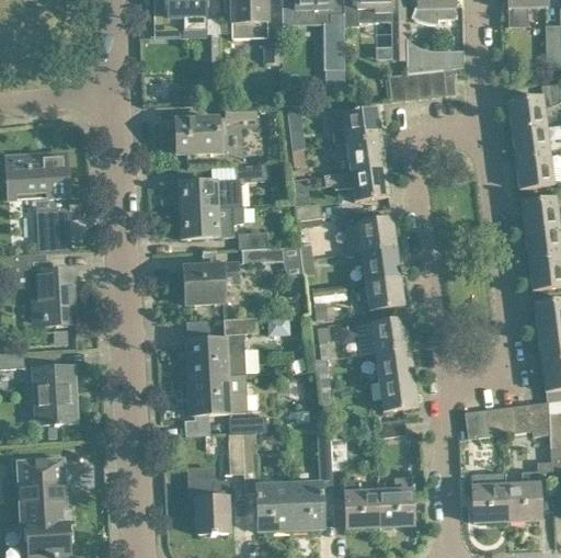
[(205,19),(204,0),(152,0),(153,22),(155,22),(155,21),(168,21),(168,16),(182,16),(183,35),(203,35),(204,83),(218,83),(217,34),(217,19),(205,19)]
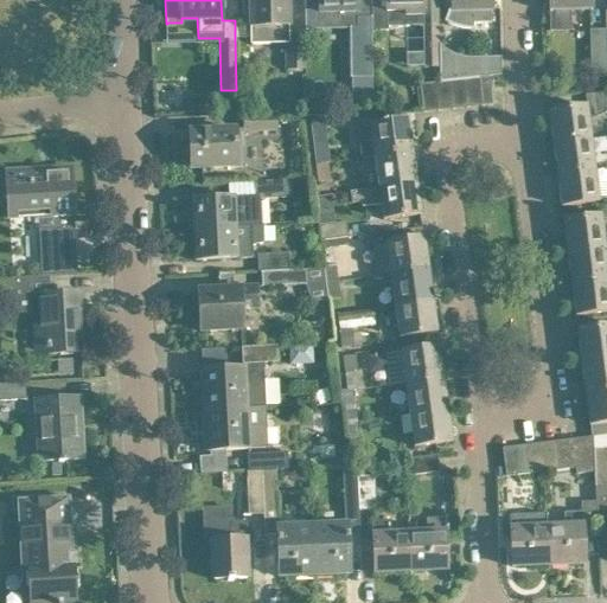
[(288,37),(287,0),(249,0),(250,40),(287,40),(287,65),(305,65),(304,37),(288,37)]
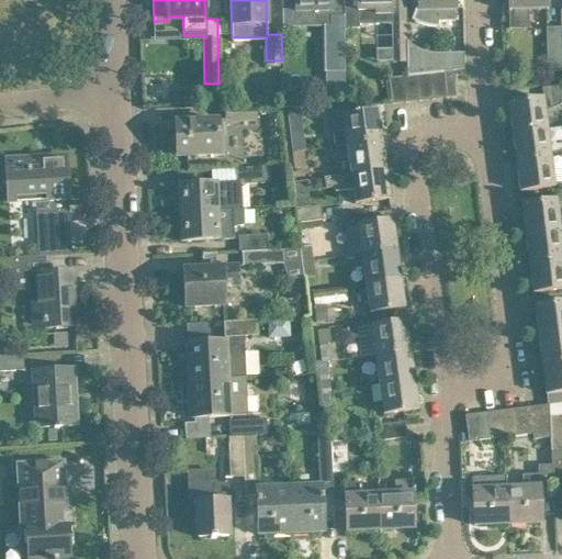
[(294,0),(295,23),(328,23),(329,68),(345,68),(343,0),(294,0)]
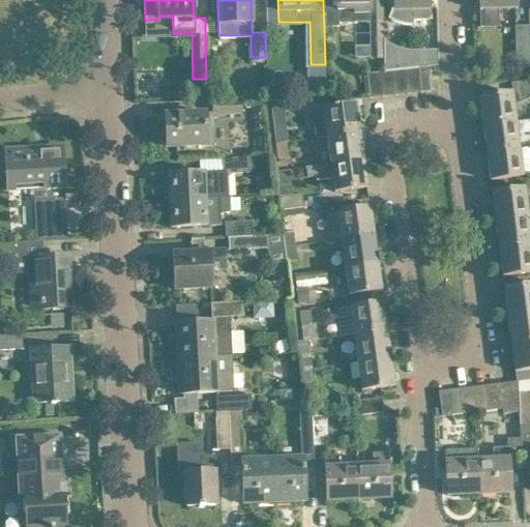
[(324,0),(325,26),(337,26),(337,21),(370,20),(371,56),(383,55),(383,42),(382,0),(370,0),(324,0)]
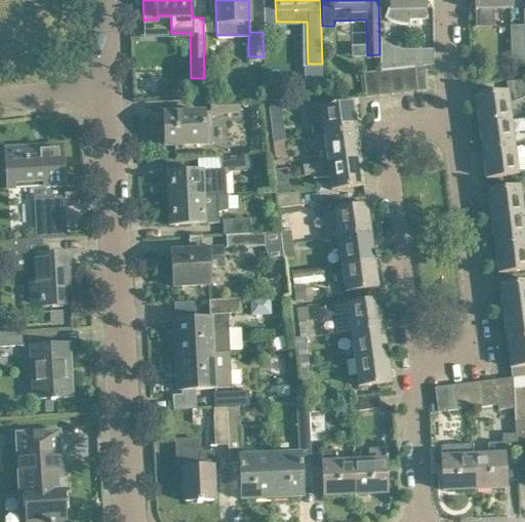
[(388,0),(389,3),(386,3),(381,14),(387,16),(393,17),(399,18),(405,19),(411,21),(411,15),(426,14),(425,0),(388,0)]
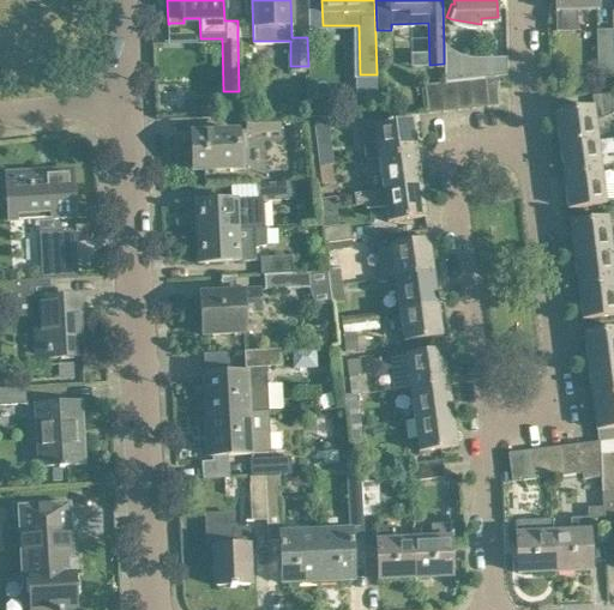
[(599,8),(597,0),(554,0),(555,30),(579,29),(579,10),(599,8)]
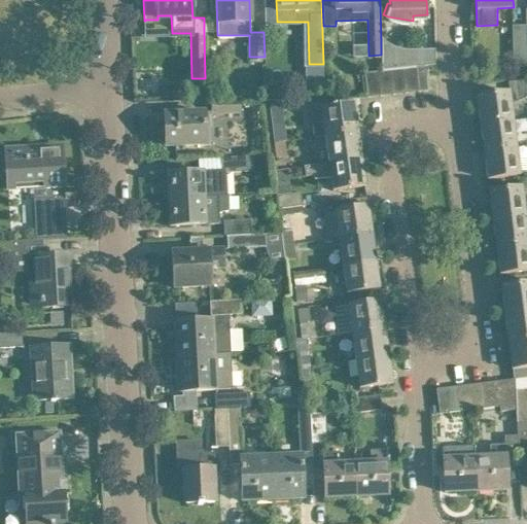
[(526,64),(526,56),(525,23),(513,23),(513,65),(526,64)]
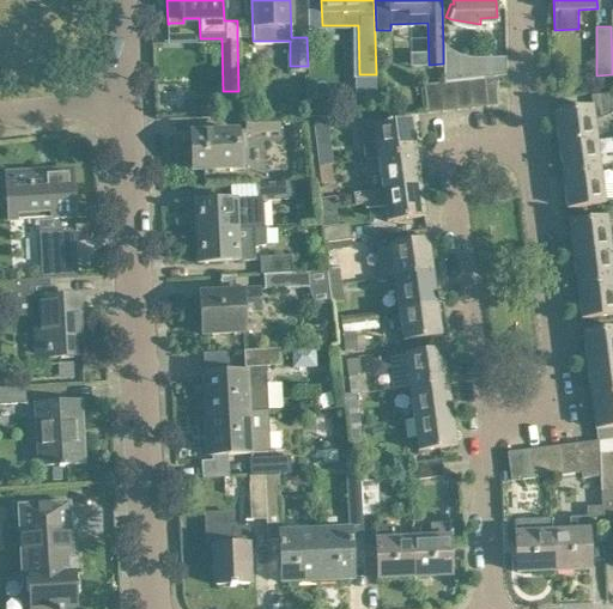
[(484,77),(484,62),(473,64),(461,61),(454,56),(443,49),(443,64),(443,81),(455,80),(469,79),(484,77)]
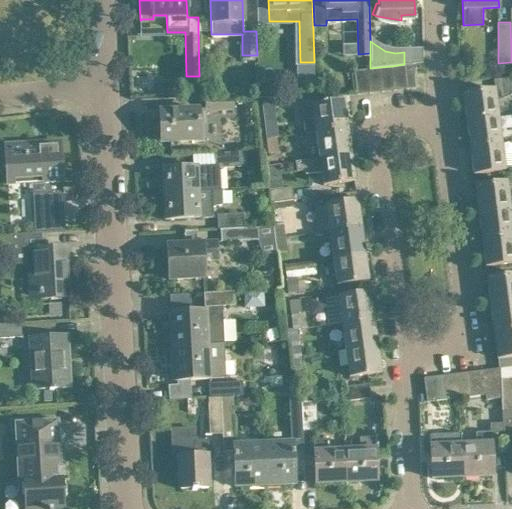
[(412,63),(404,64),(407,87),(414,86),(415,86),(414,82),(412,63)]
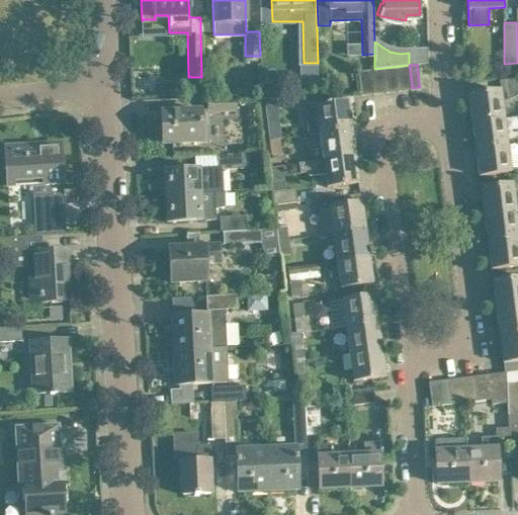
[(412,88),(409,65),(397,67),(399,89),(412,88)]
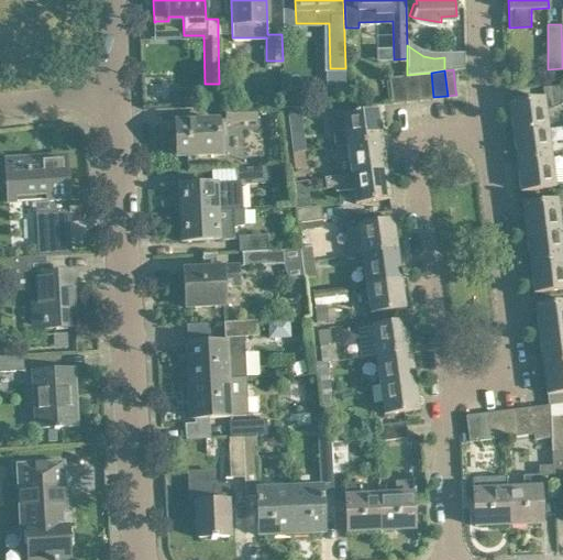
[(433,97),(431,73),(418,74),(420,99),(422,99),(433,97)]
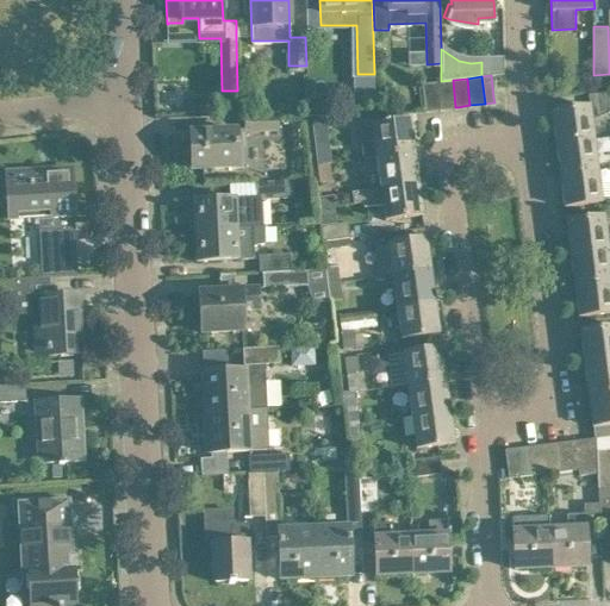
[(455,107),(453,80),(441,81),(439,81),(441,108),(455,107)]
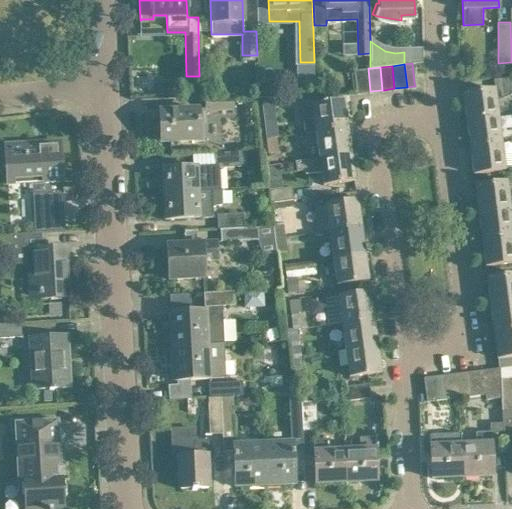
[(370,91),(368,68),(354,70),(357,93),(370,91)]
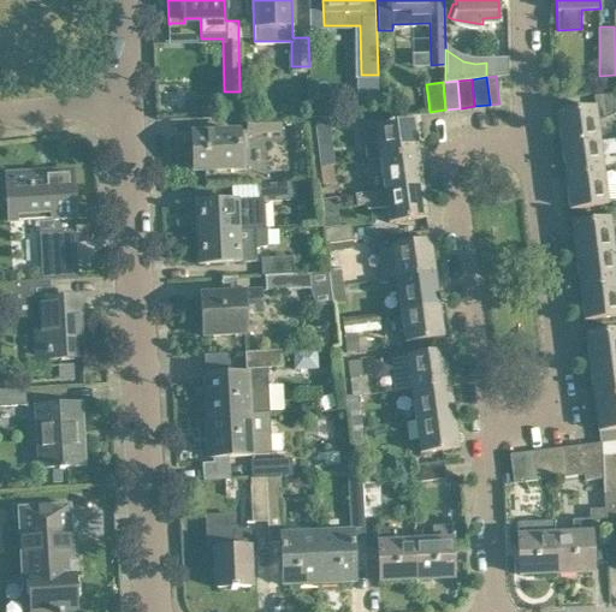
[(615,90),(599,93),(600,107),(615,105),(615,90)]
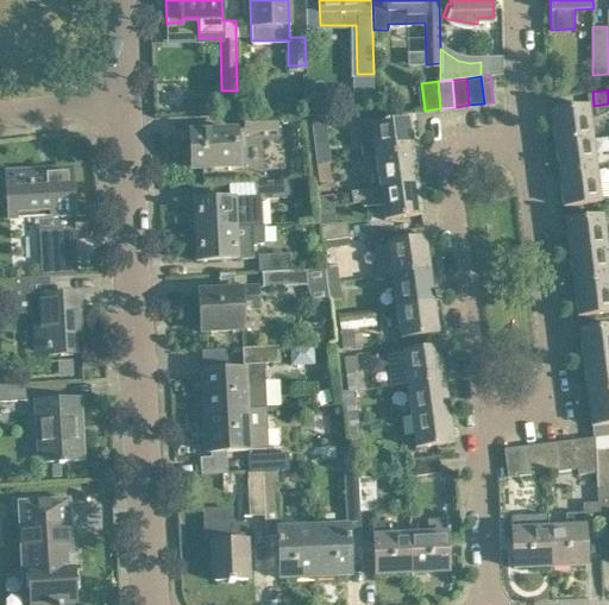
[(554,140),(592,136),(588,105),(551,109),(554,140)]
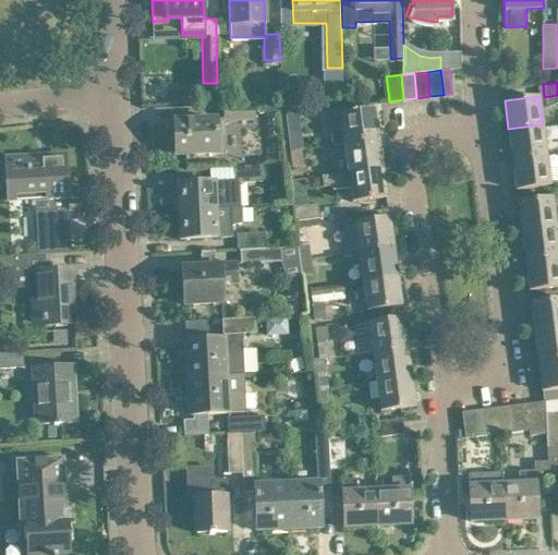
[(255,104),(226,105),(226,119),(255,118),(255,104)]
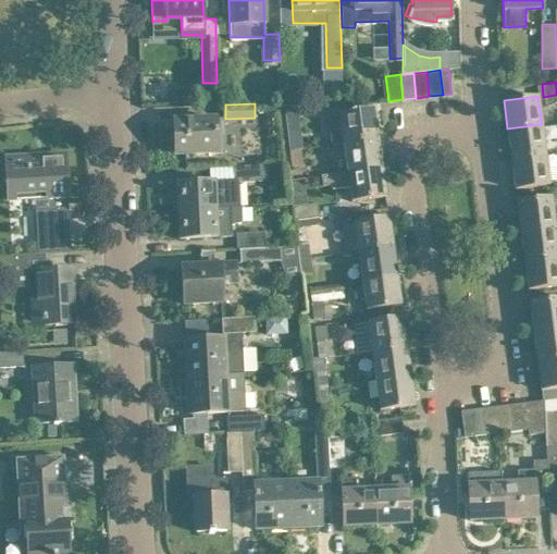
[(378,136),(374,108),(341,112),(339,106),(326,108),(331,143),(344,142),(378,136)]
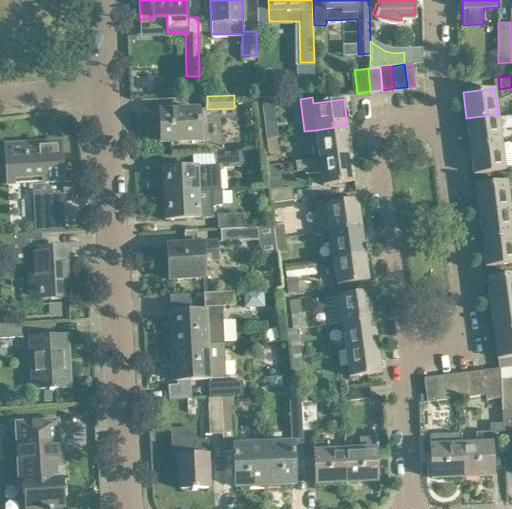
[(206,107),(199,107),(159,109),(161,140),(207,137),(206,107)]
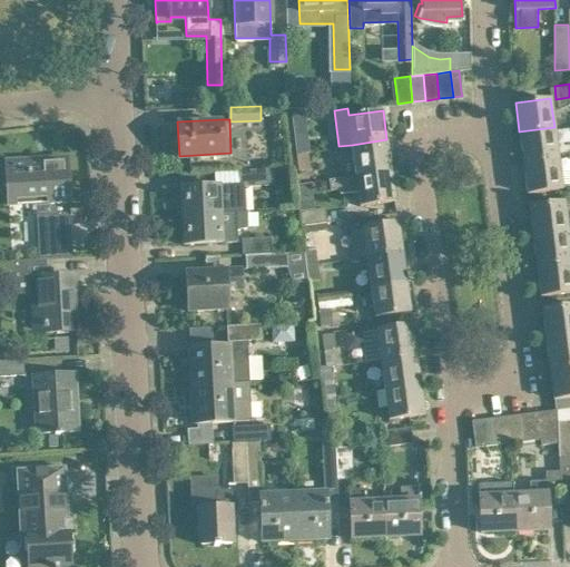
[(558,157),(554,127),(519,132),(523,162),(558,157)]
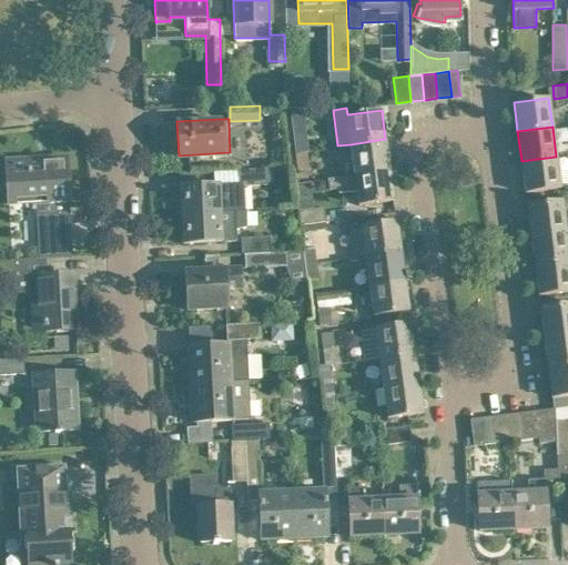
[(304,134),(293,137),(292,137),(294,151),(306,151),(304,134)]
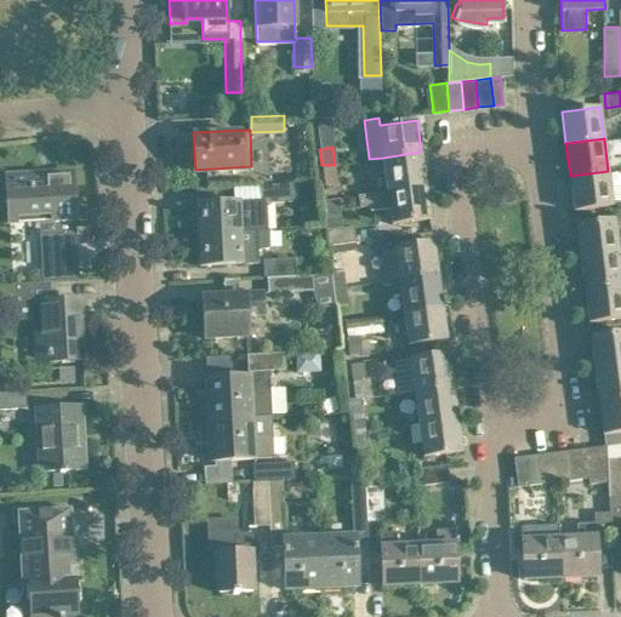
[(426,184),(421,152),(383,158),(387,189),(426,184)]
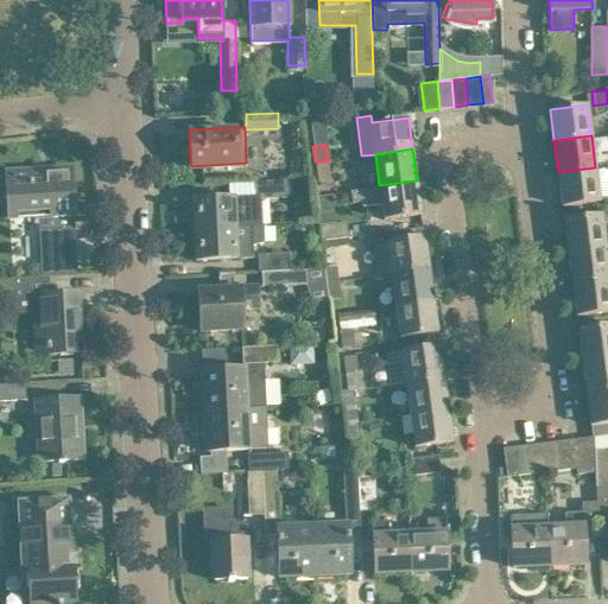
[(290,171),(289,154),(261,156),(261,171),(290,171)]
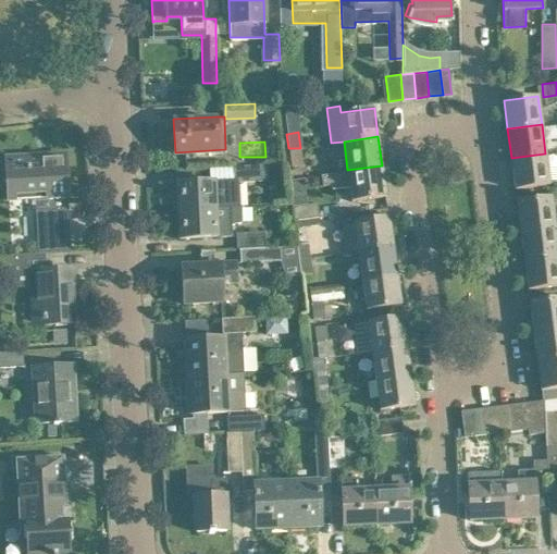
[(302,163),(300,148),(288,148),(292,164),(302,163)]
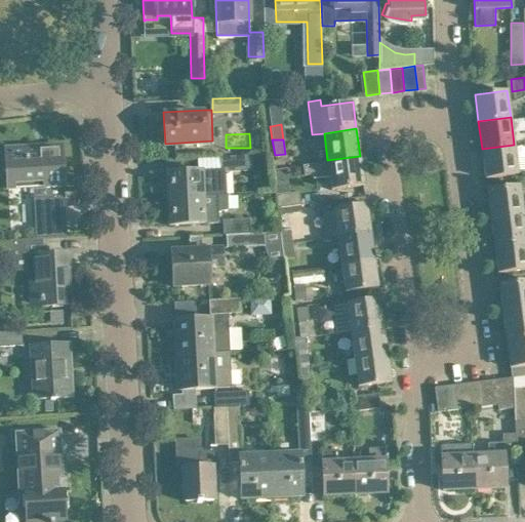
[(62,144),(5,147),(7,186),(6,186),(6,190),(47,188),(47,199),(64,198),(62,157),(63,157),(62,144)]
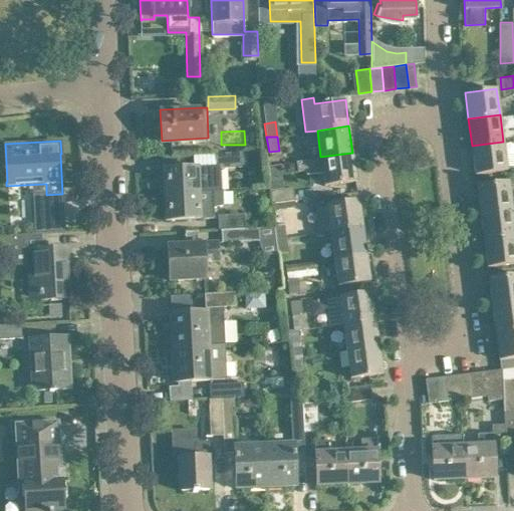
[(503,142),(472,146),(475,173),(507,169),(503,142)]
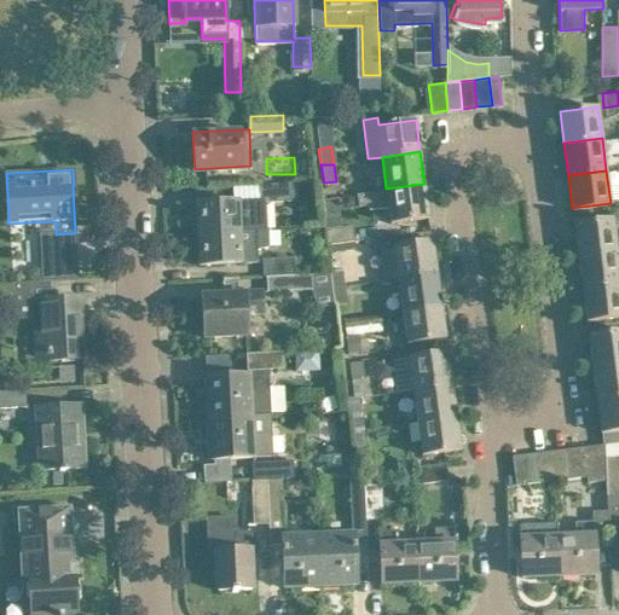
[(289,181),(259,184),(260,198),(260,201),(265,201),(290,199),(289,181)]
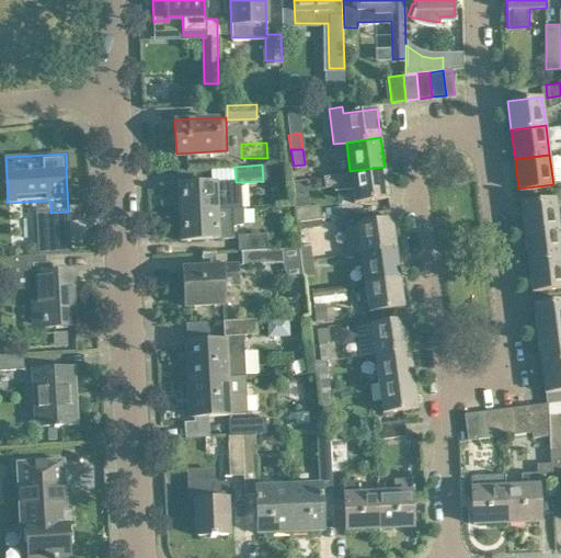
[(389,196),(385,167),(350,171),(322,174),(324,185),(333,184),(333,189),(352,186),(354,201),(389,196)]
